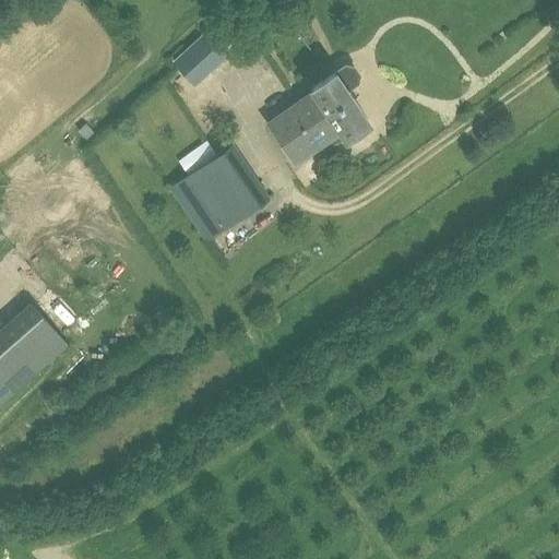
[(222,40),(215,34),(212,30),(175,63),(178,68),(193,84),(226,55),(217,45),(222,40)]
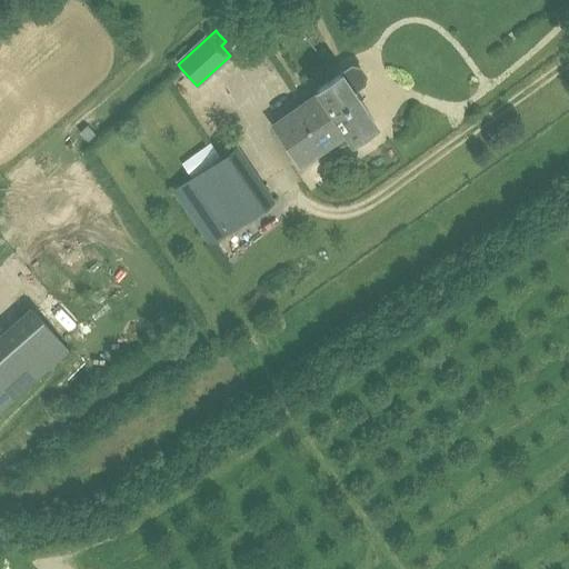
[(351,142),(377,126),(356,93),(365,88),(367,79),(360,70),(351,68),(317,90),(318,92),(270,125),(299,168),(347,136),(351,142)]
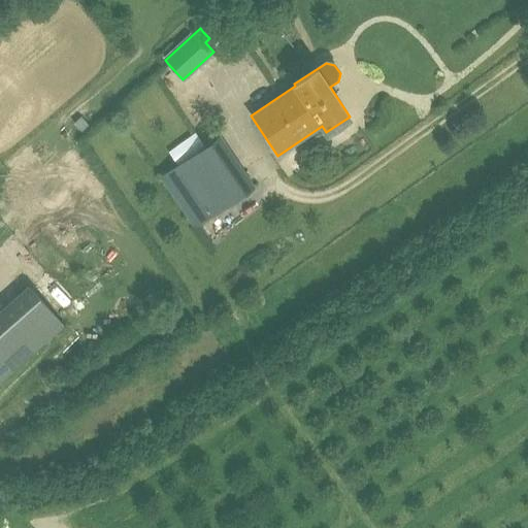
[(83,130),(88,125),(80,117),(74,122),(83,130)]
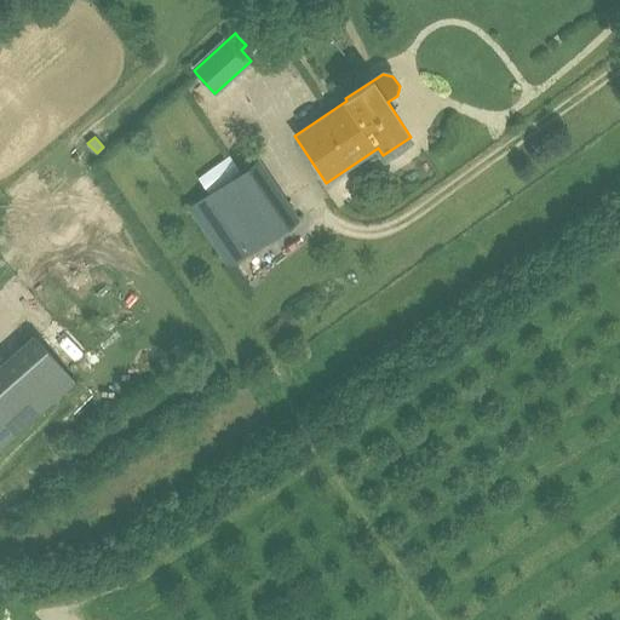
[(230,268),(283,231),(241,171),(189,207),(230,268)]
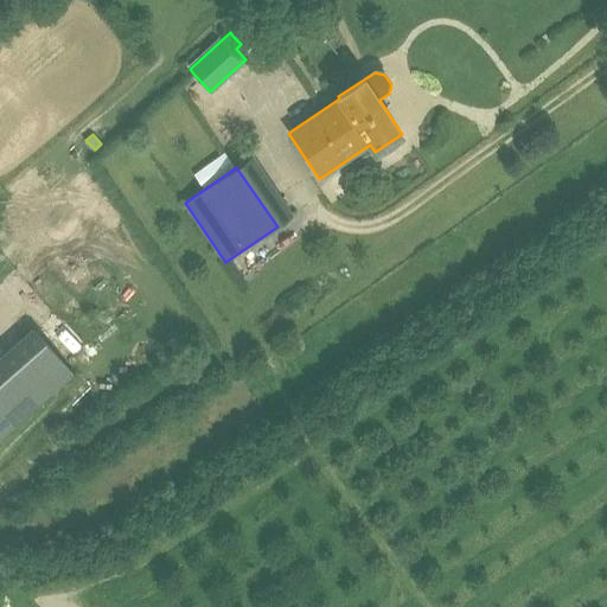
[(63,310),(69,317),(77,308),(71,302),(63,310)]
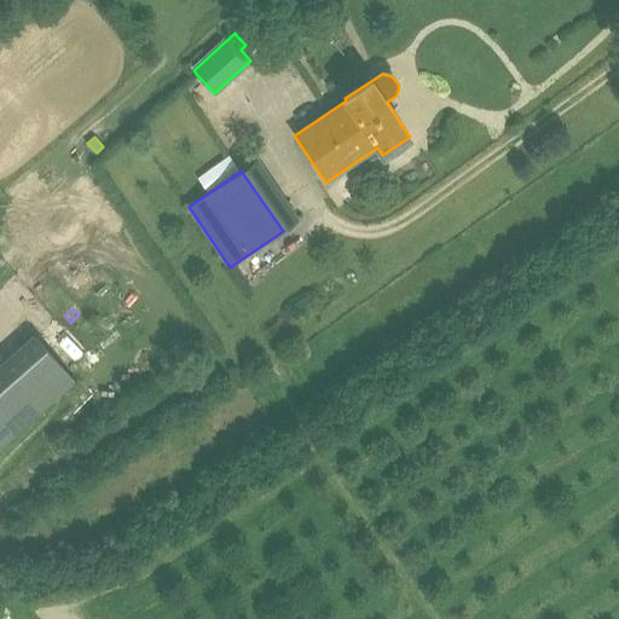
[(0,447),(75,382),(34,336),(0,365),(0,447)]
